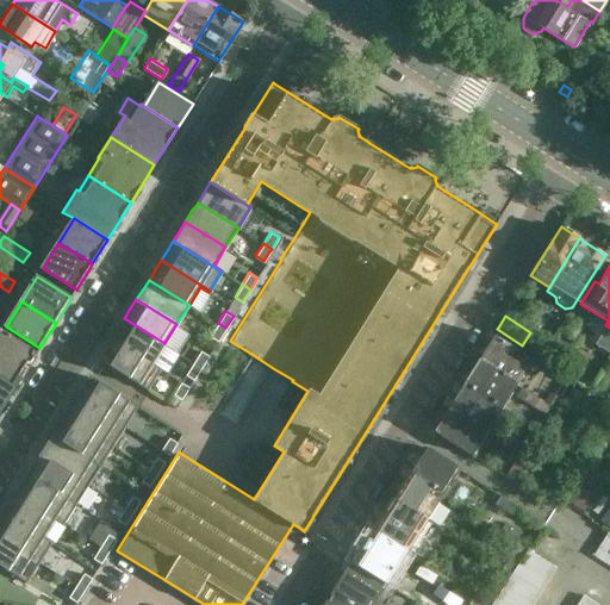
[(119,326),(112,337),(161,368),(161,367),(153,362),(165,343),(124,318),(122,322),(119,326)]
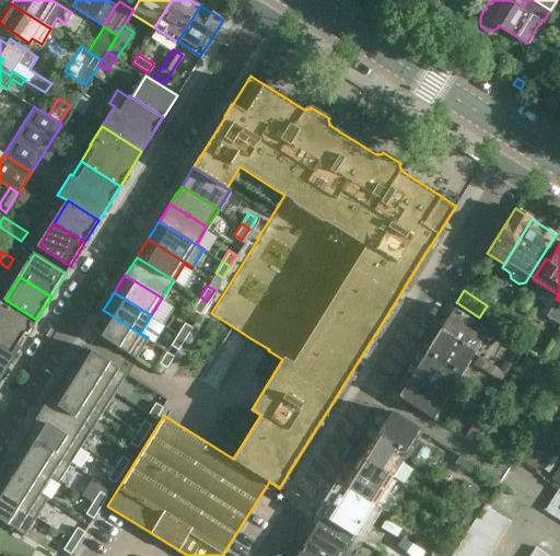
[(200,297),(193,308),(200,312),(207,301),(200,297)]
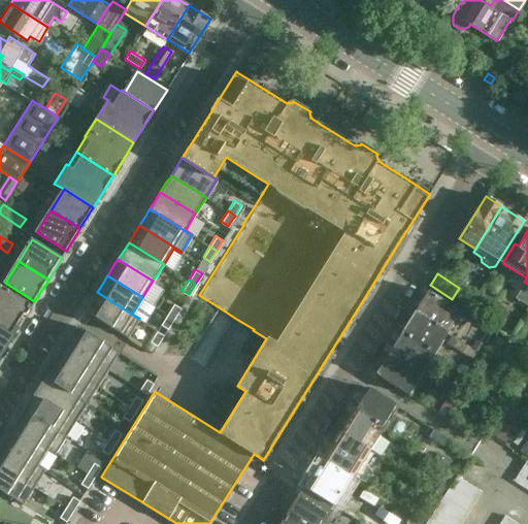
[(0,323),(14,332),(32,304),(0,285),(0,323)]
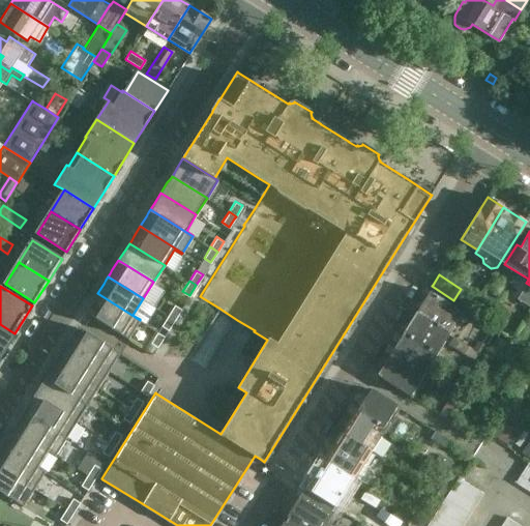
[(430,290),(416,312),(449,332),(463,311),(430,290)]
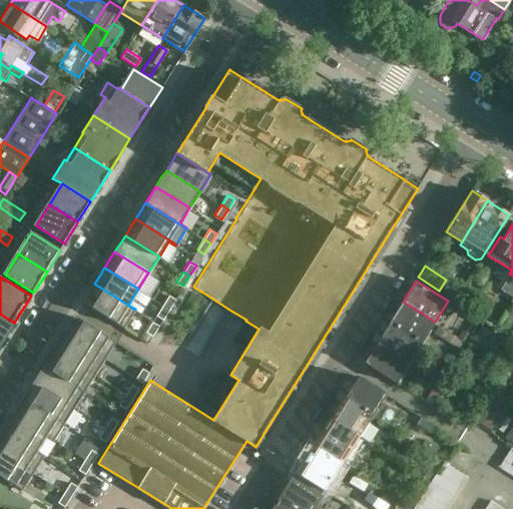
[(83,301),(124,327),(135,310),(94,284),(88,294),(86,297),(83,301)]
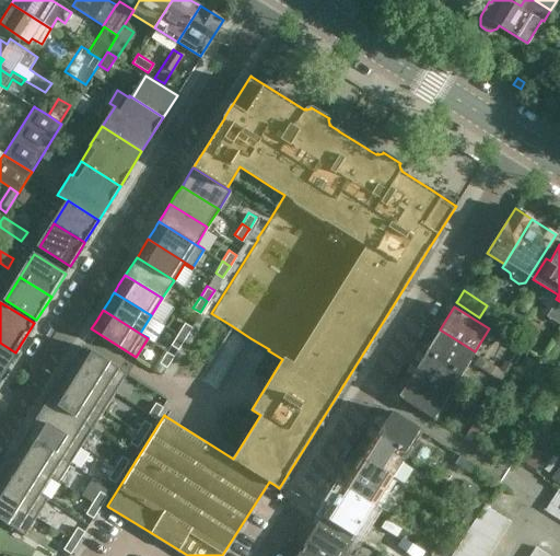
[(184,321),(177,332),(185,337),(191,326),(184,321)]
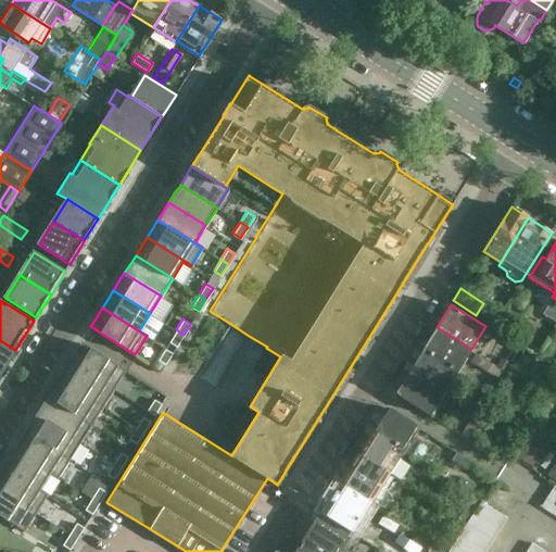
[(437,327),(422,349),(457,371),(471,349),(437,327)]
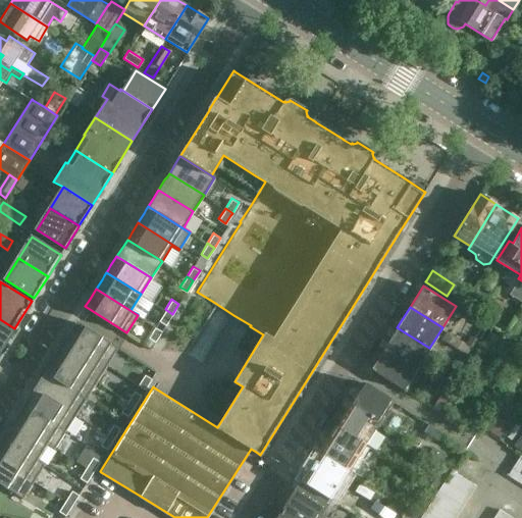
[(165,309),(159,320),(165,324),(172,314),(165,309)]
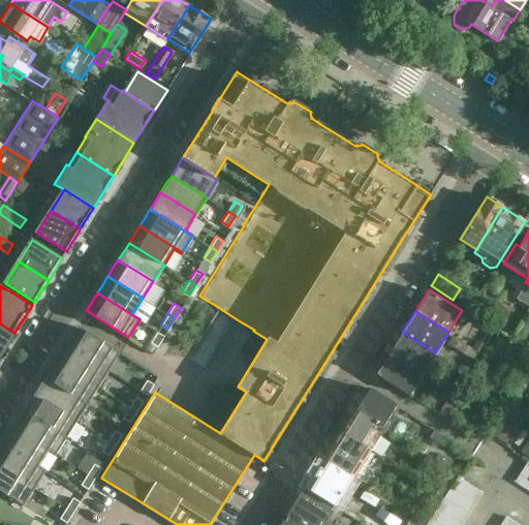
[(0,323),(0,357),(14,333),(0,323)]
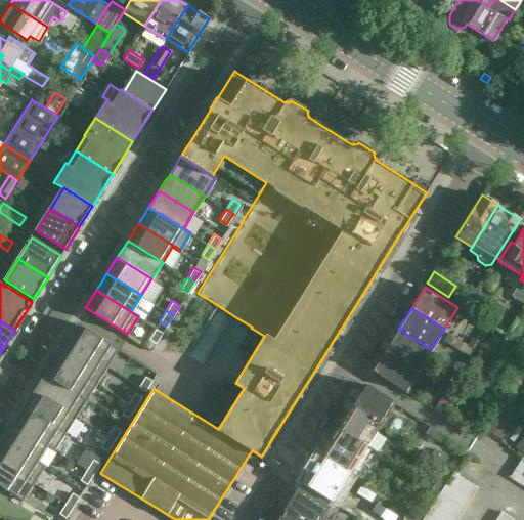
[(72,330),(66,339),(107,365),(118,348),(77,321),(76,322),(74,326),(72,330)]
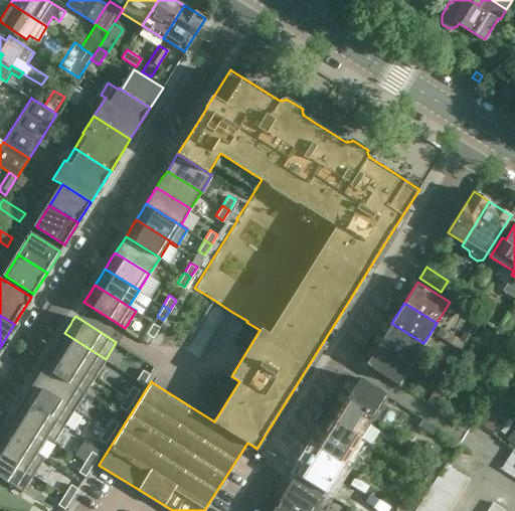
[(459,337),(467,342),(480,322),(472,317),(459,337)]
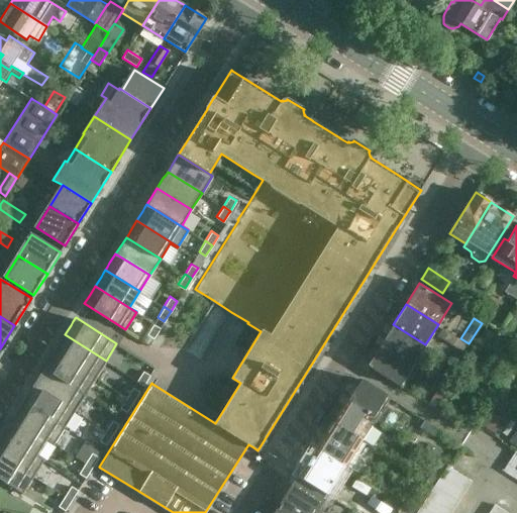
[(153,323),(146,333),(153,337),(161,327),(153,323)]
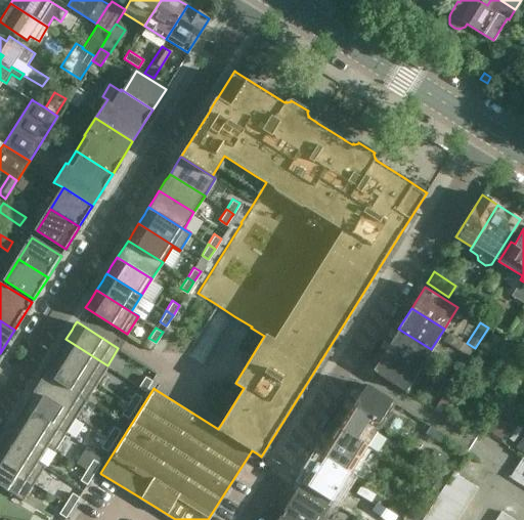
[(398,329),(386,349),(419,370),(431,349),(398,329)]
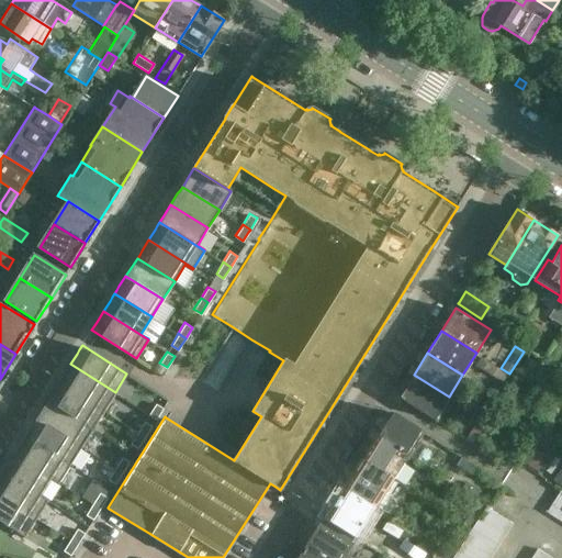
[(509,374),(501,368),(480,355),(474,364),(509,387),(515,377),(509,374)]
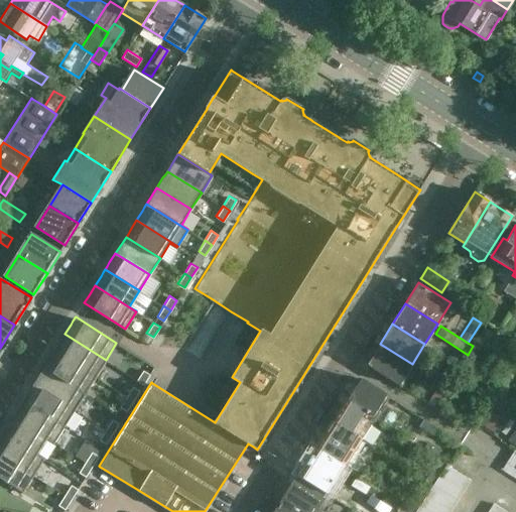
[(56,347),(54,350),(95,376),(106,360),(65,334),(58,344),(56,347)]
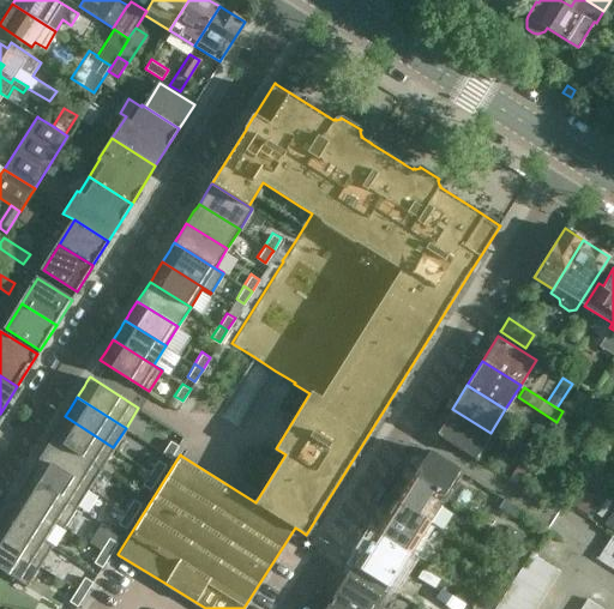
[(438,430),(438,432),(476,456),(491,433),(452,409),(438,430)]
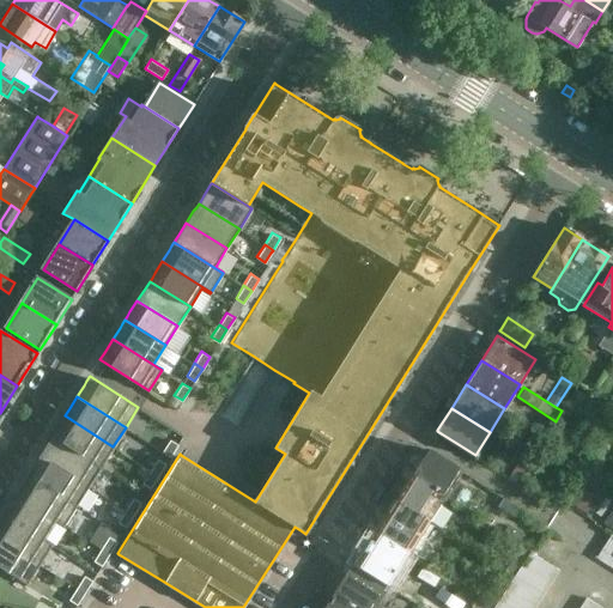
[(59,424),(52,436),(101,466),(113,447),(65,415),(62,420),(59,424)]
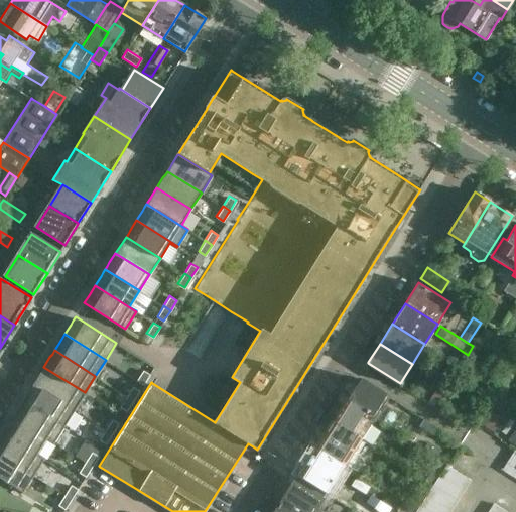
[(35,380),(33,383),(68,404),(78,389),(85,393),(85,392),(43,367),(37,376),(35,380)]
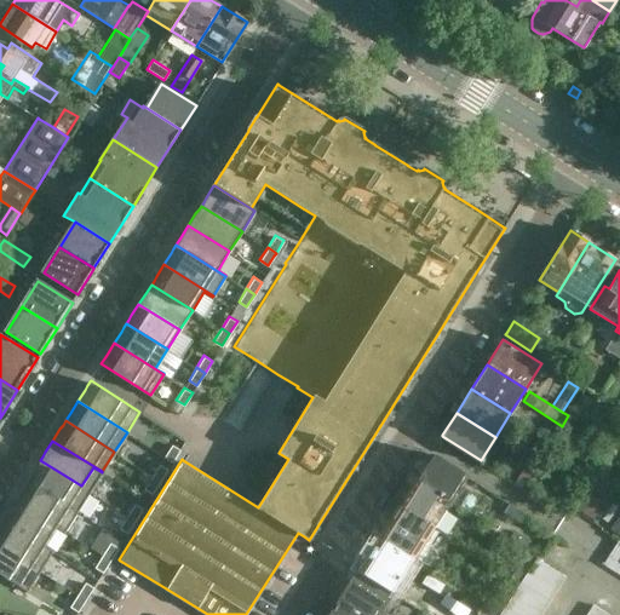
[(172,443),(164,455),(172,461),(179,448),(172,443)]
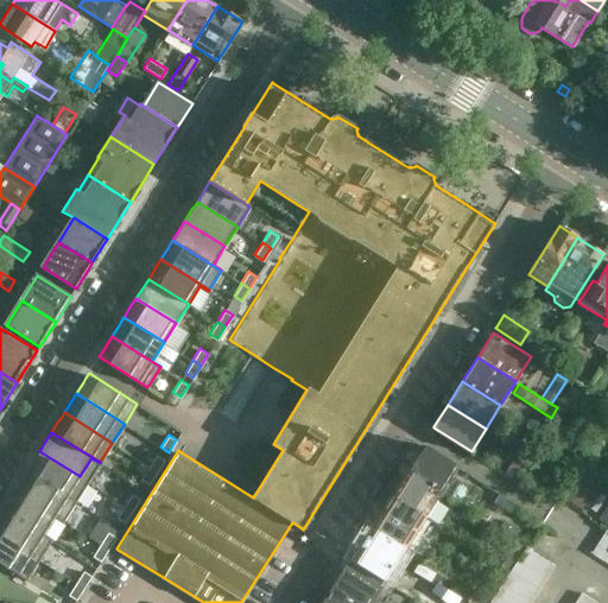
[(407,470),(442,492),(449,496),(458,480),(451,476),(457,465),(423,444),(407,470)]
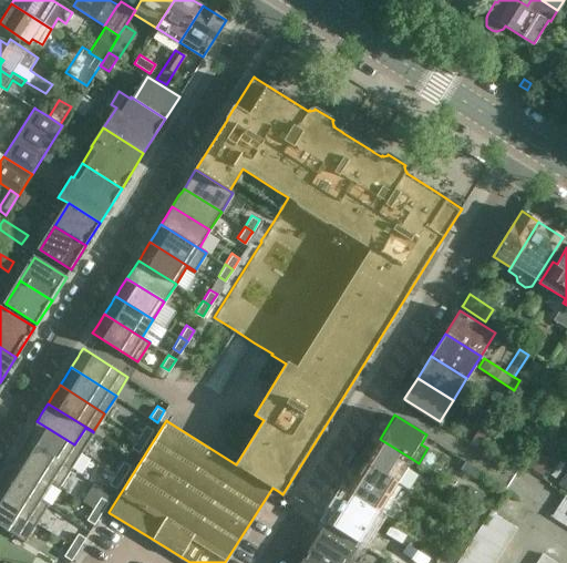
[(482,420),(473,434),(482,440),(491,426),(482,420)]
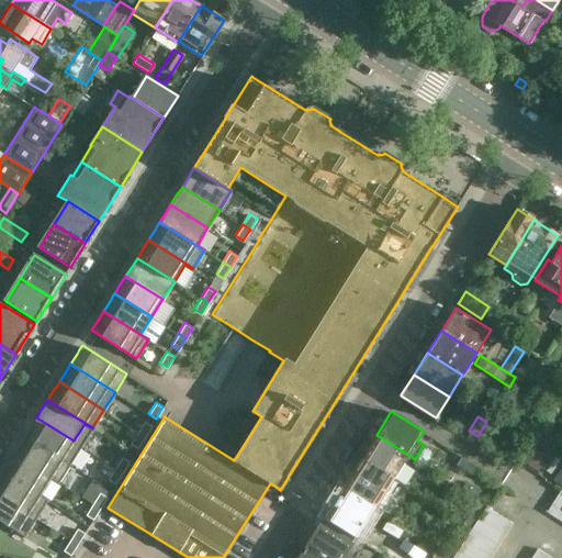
[(32,425),(25,435),(70,464),(70,462),(64,458),(74,441),(36,417),(34,421),(32,425)]
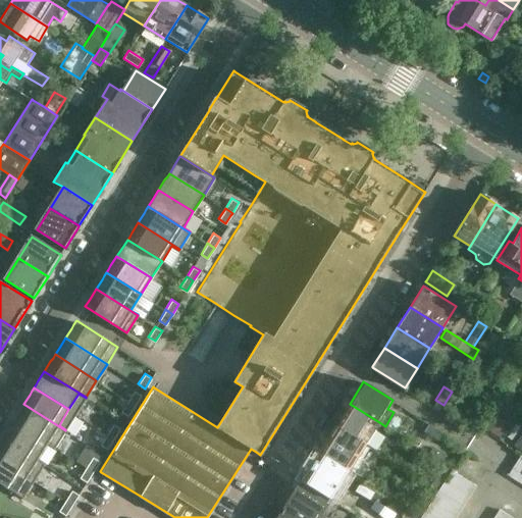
[(134,390),(127,401),(135,405),(141,395),(134,390)]
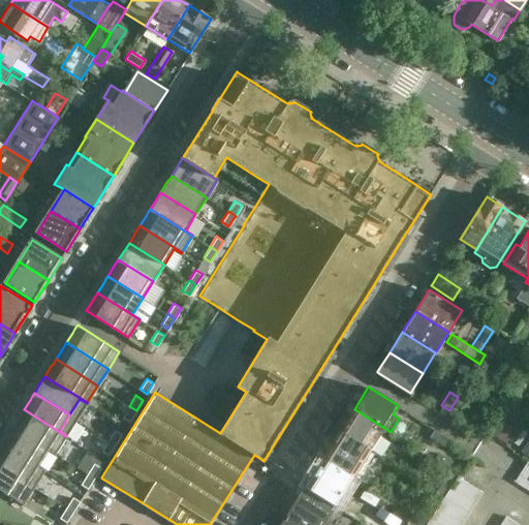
[(129,406),(123,417),(129,421),(136,410),(129,406)]
